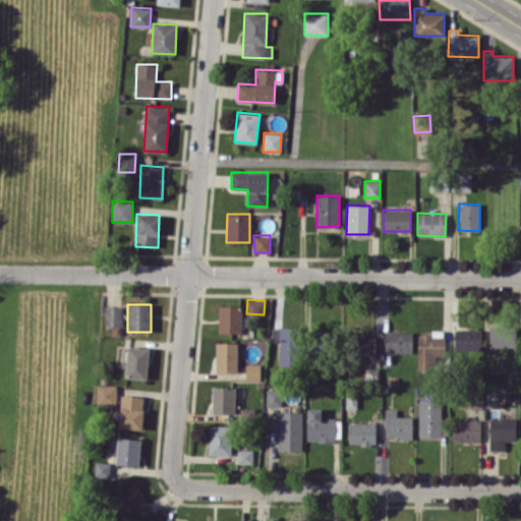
[(218,332),(241,333),(241,305),(219,305),(218,332)]
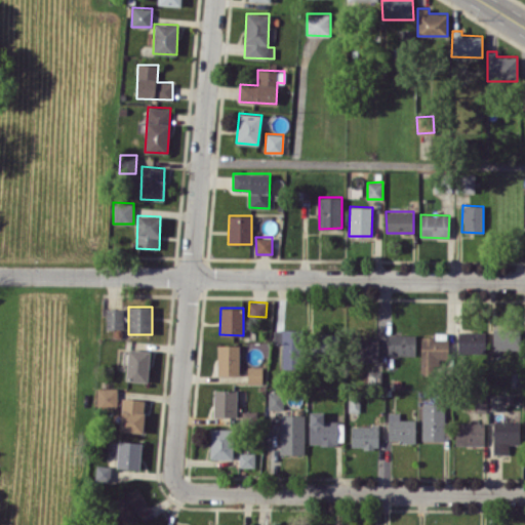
[(123,309),(106,309),(107,329),(123,329),(123,309)]
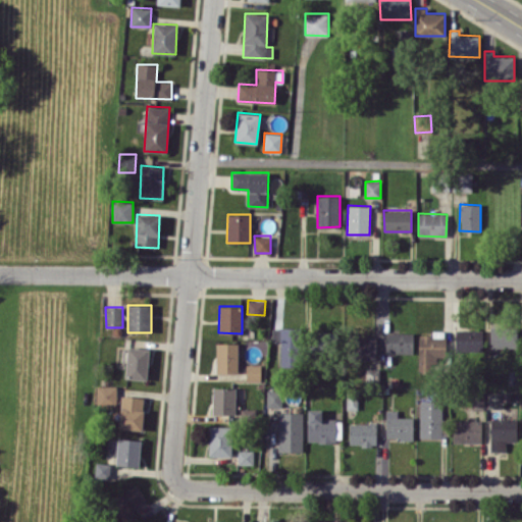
[(514,348),(515,327),(490,326),(489,348),(514,348)]
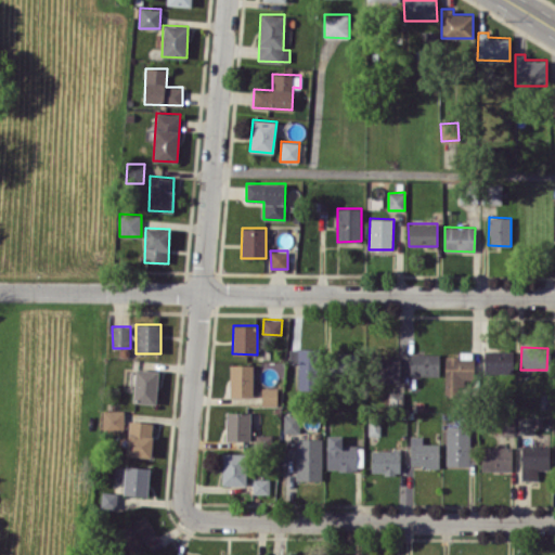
[(297,362),(298,391),(317,391),(317,348),(288,348),(288,362),(297,362)]
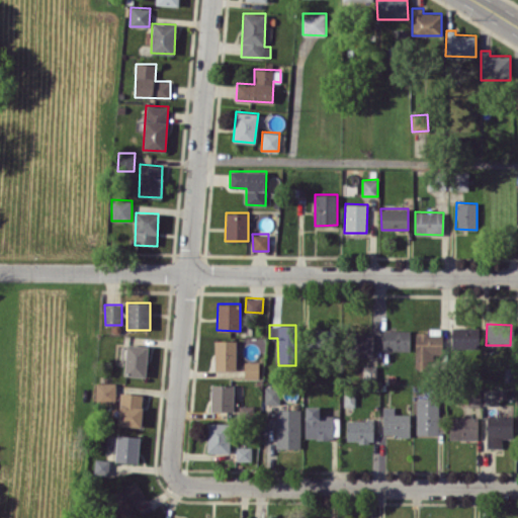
[(479,347),(479,327),(450,327),(450,347),(479,347)]
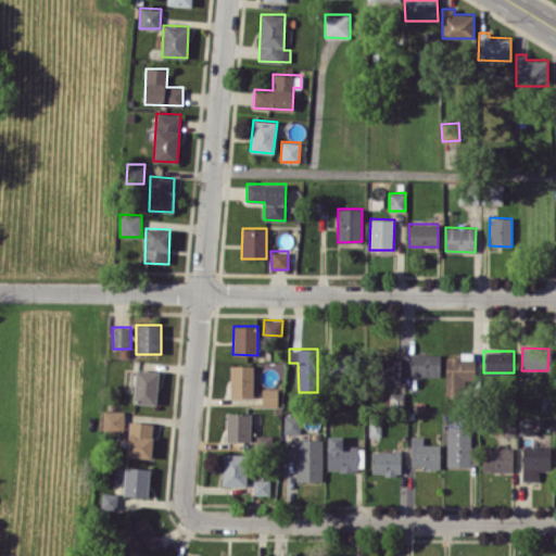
[(446,356),(445,392),(458,393),(459,382),(472,383),(474,353),(462,353),(462,356),(446,356)]
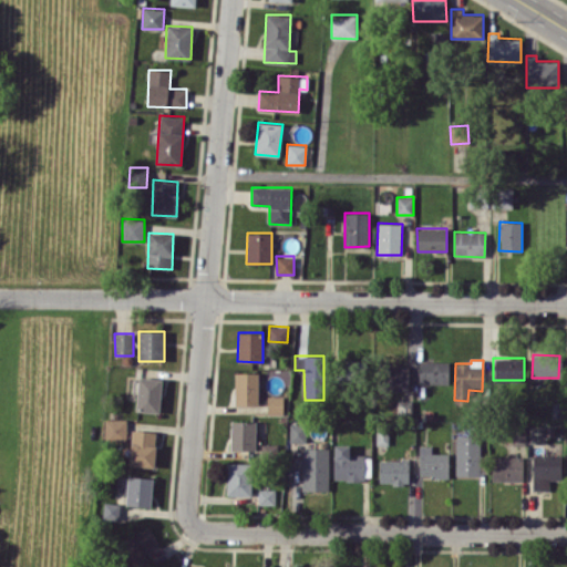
[(449,383),(449,361),(419,361),(419,383),(449,383)]
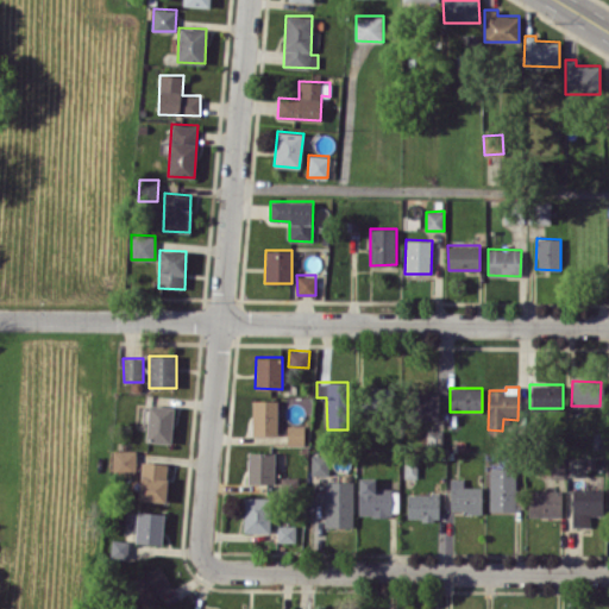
[(439,394),(416,393),(416,419),(438,419),(439,394)]
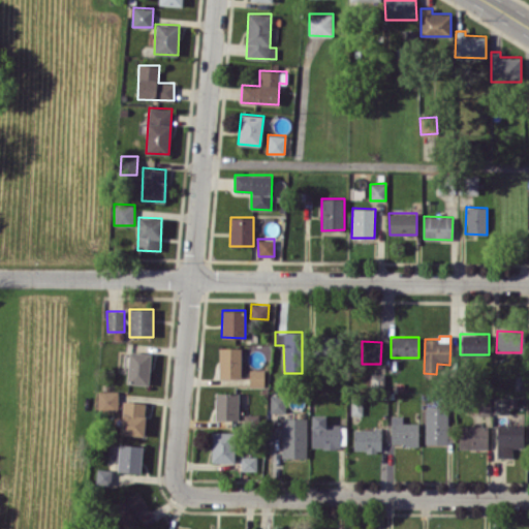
[(219,377),(241,377),(241,347),(219,347),(219,377)]
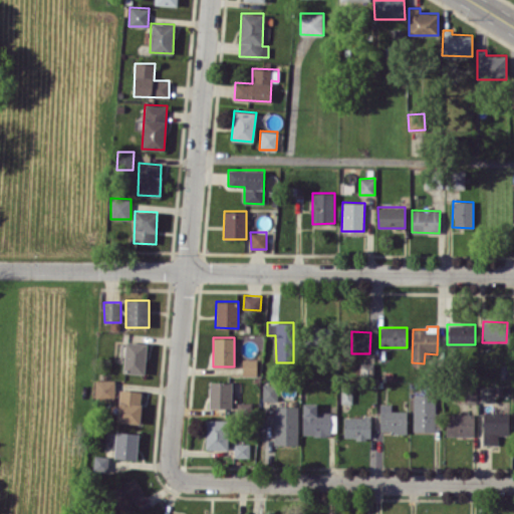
[(146,342),(124,342),(123,372),(145,373),(146,342)]
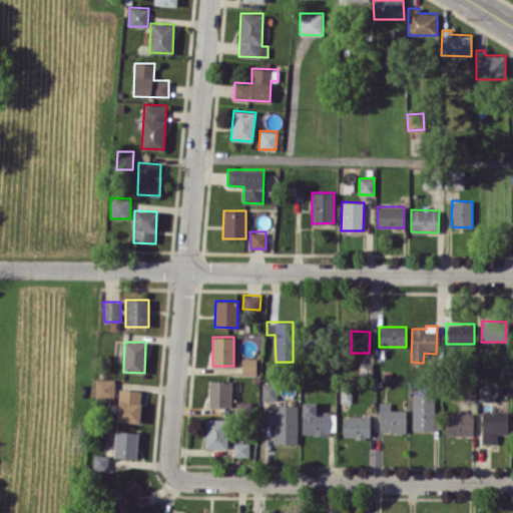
[(241,375),(257,375),(257,358),(241,358),(241,375)]
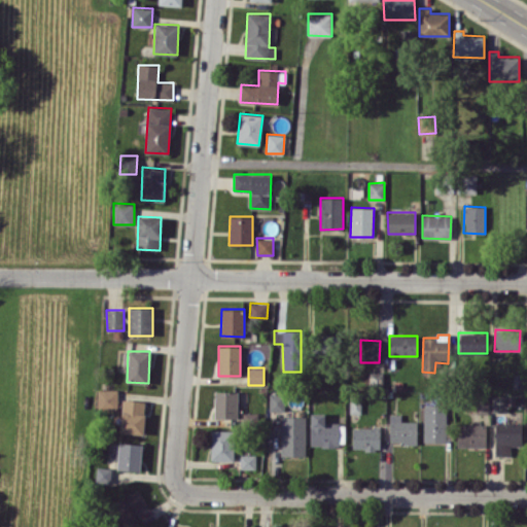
[(118,390),(98,389),(97,409),(117,410),(118,390)]
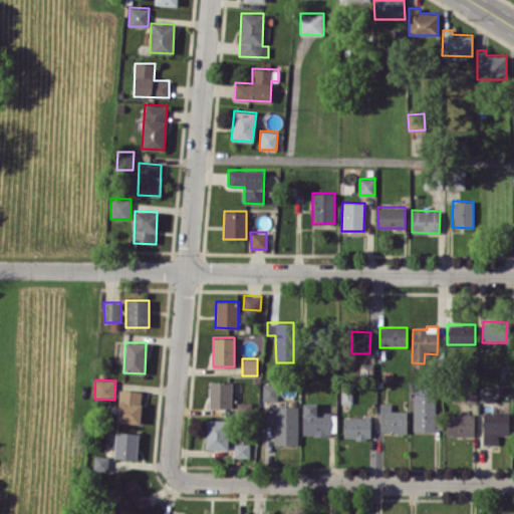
[(232,409),(232,381),(209,381),(209,408),(232,409)]
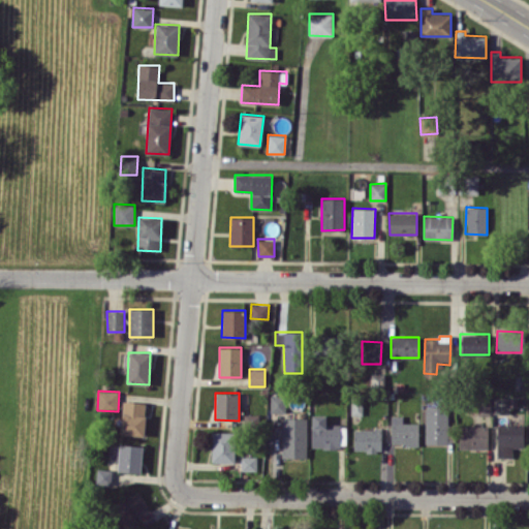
[(285,412),(285,395),(270,396),(271,412),(285,412)]
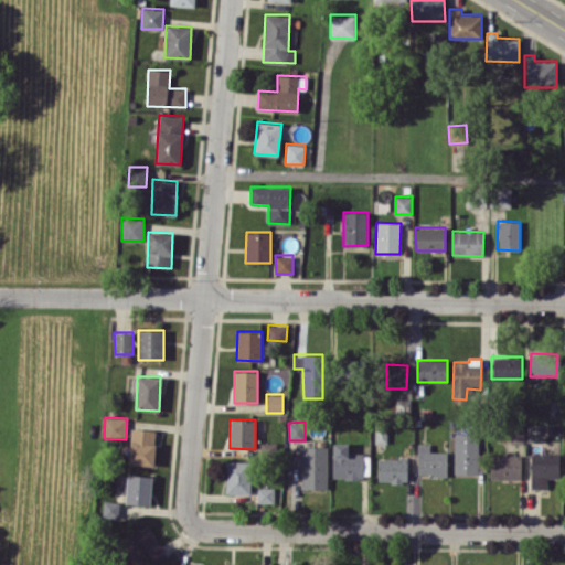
[(511,443),(524,444),(525,424),(511,424),(511,443)]
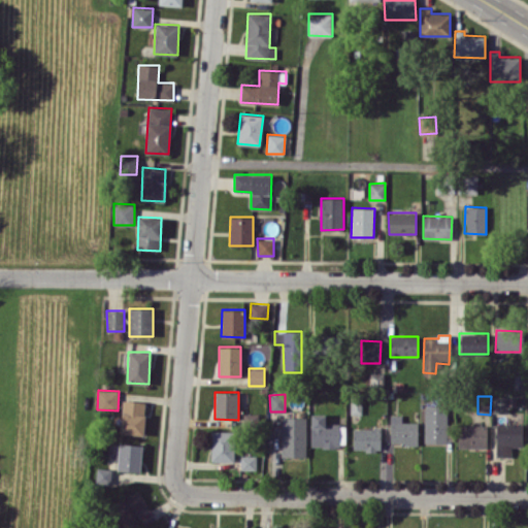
[(493,413),(507,413),(508,396),(493,396),(493,413)]
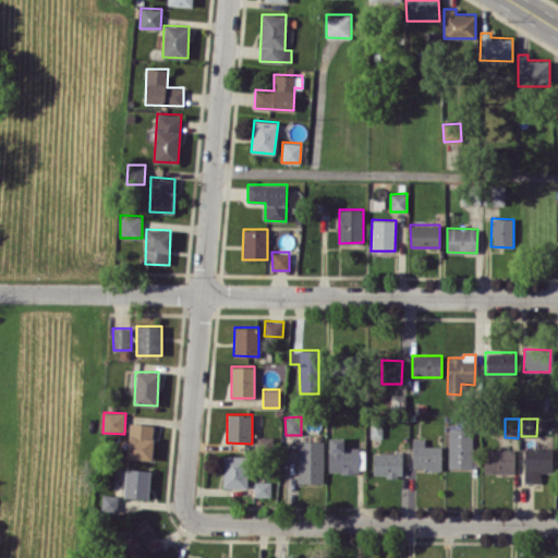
[(128,458),(153,459),(154,424),(129,423),(128,458)]
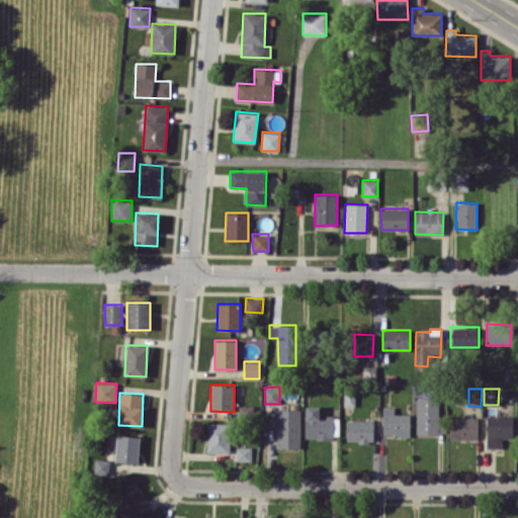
[(417,435),(439,434),(438,397),(416,398),(417,435)]
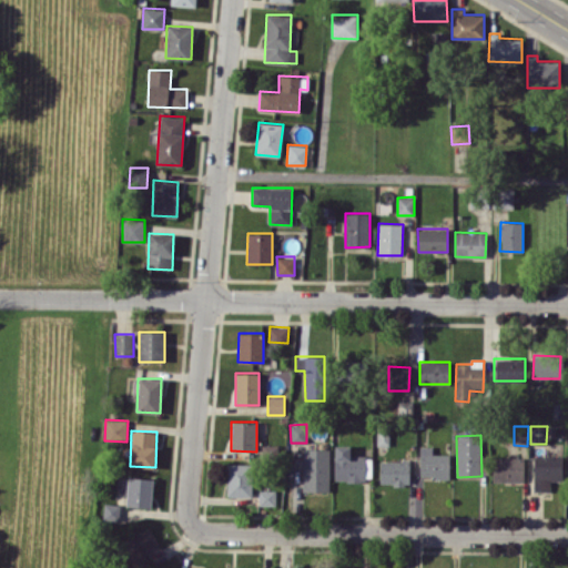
[(350,456),(351,445),(335,445),(334,479),(371,480),(372,456),(350,456)]
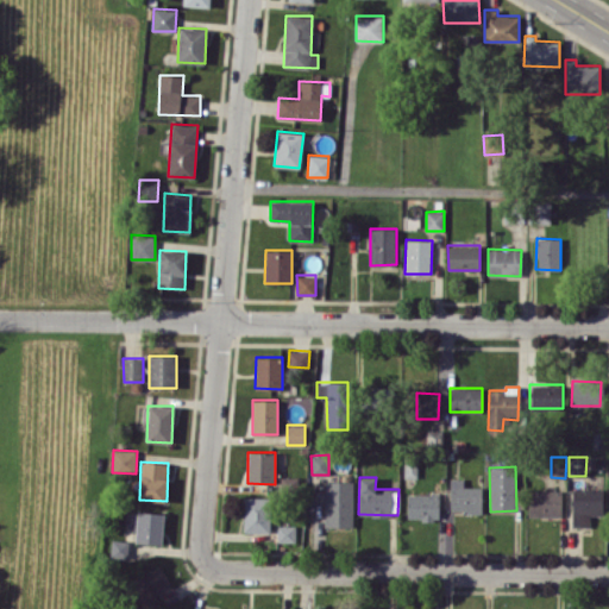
[(450,512),(482,512),(482,487),(464,487),(464,478),(451,478),(450,512)]
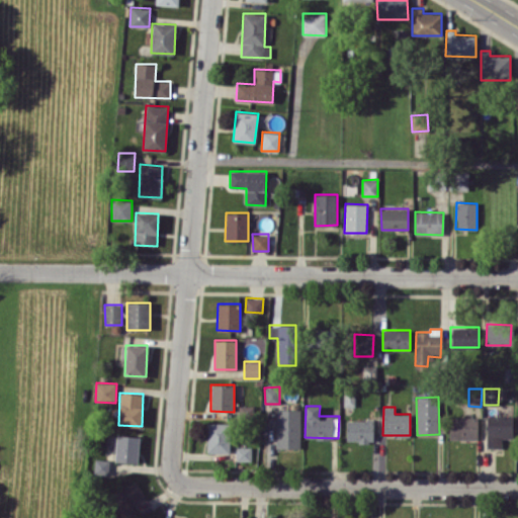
[(299,448),(300,409),(276,409),(275,447),(299,448)]
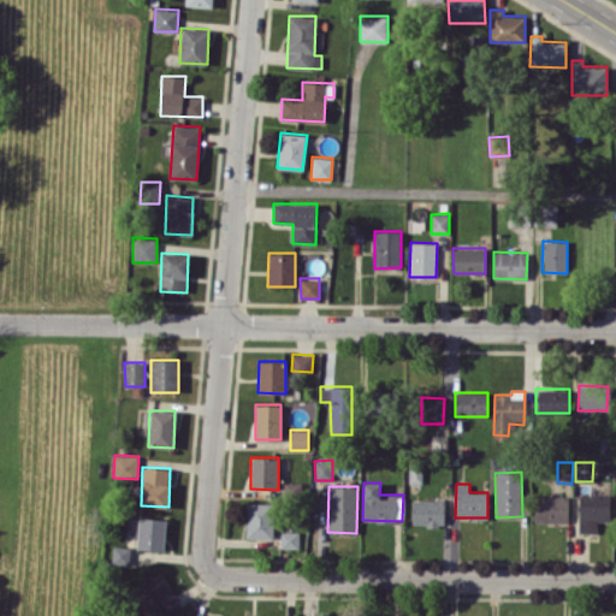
[(610,495),(579,495),(579,532),(596,533),(597,520),(610,521),(610,495)]
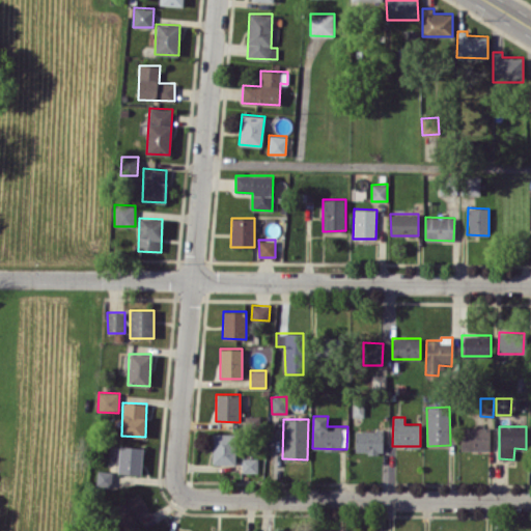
[(490,450),(490,427),(460,427),(460,450),(490,450)]
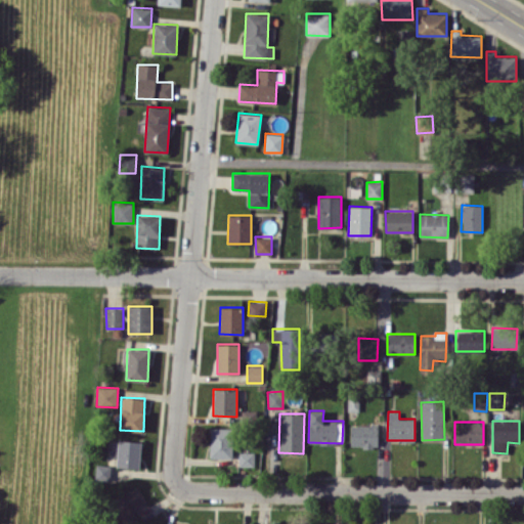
[(351,425),(350,446),(378,447),(378,425),(351,425)]
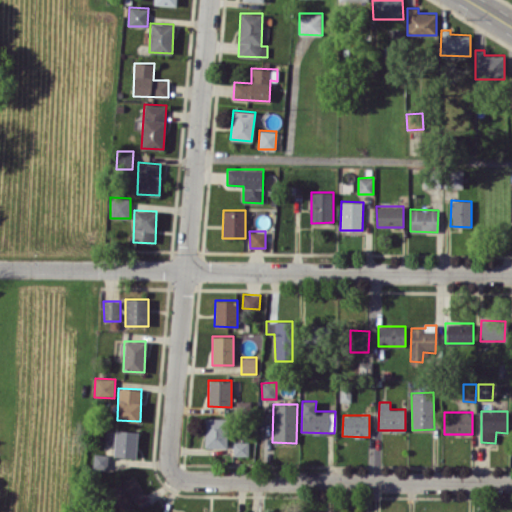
[(226,448),(227,418),(205,417),(204,447),(226,448)]
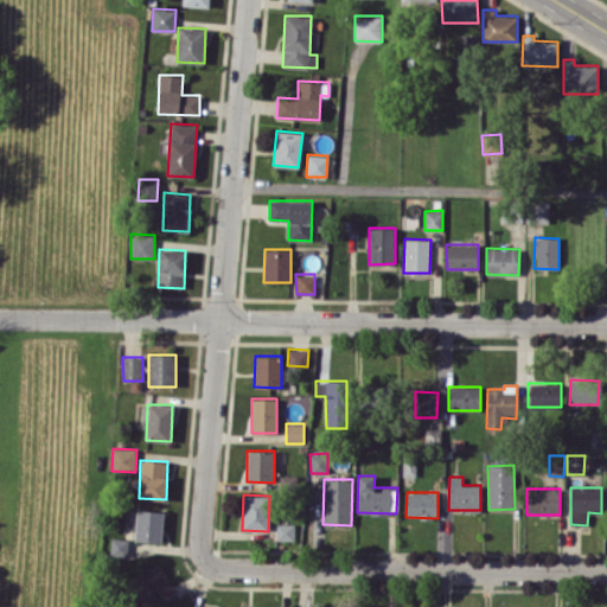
[(161,542),(163,511),(136,510),(135,541),(161,542)]
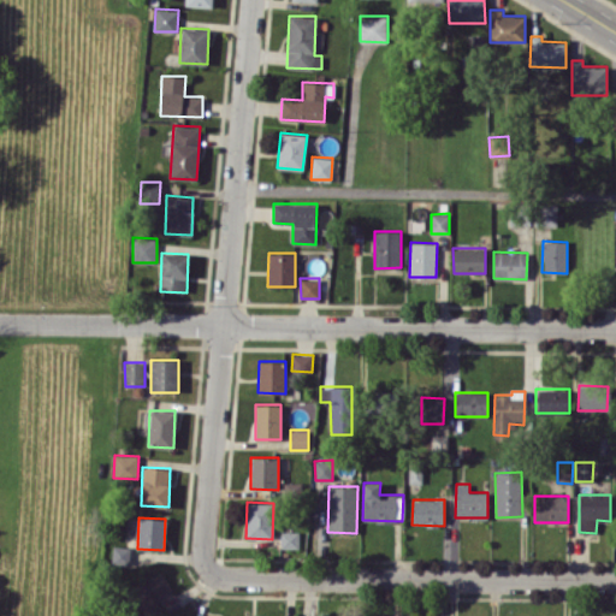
[(298,531),(280,532),(280,548),(300,548),(298,531)]
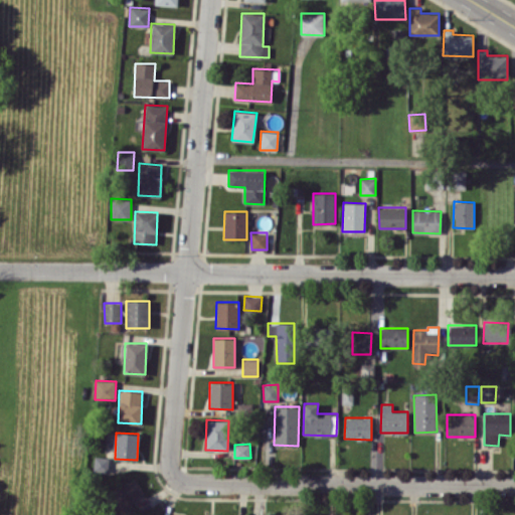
[(109,457),(94,456),(93,472),(108,472),(109,457)]
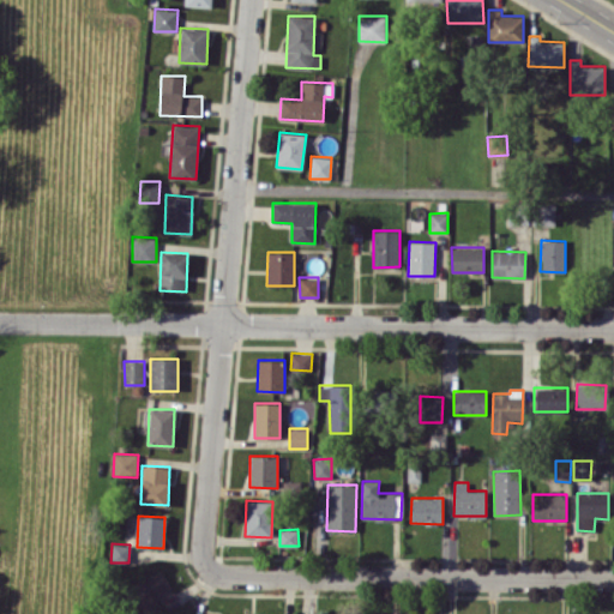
[(157,608),(152,597),(170,589),(163,571),(131,584),(144,613),(157,608)]
